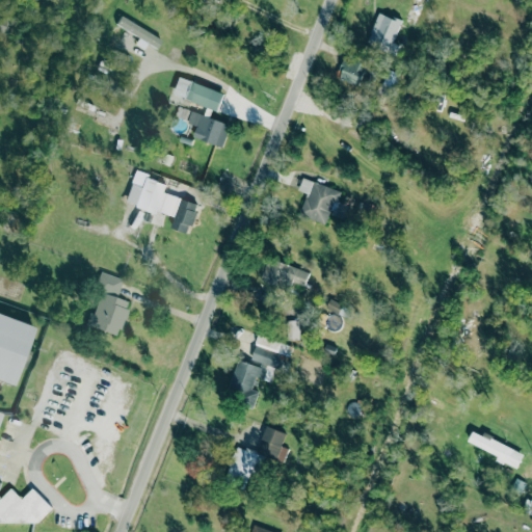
[(389,49),(401,21),(379,11),(367,40),(389,49)]
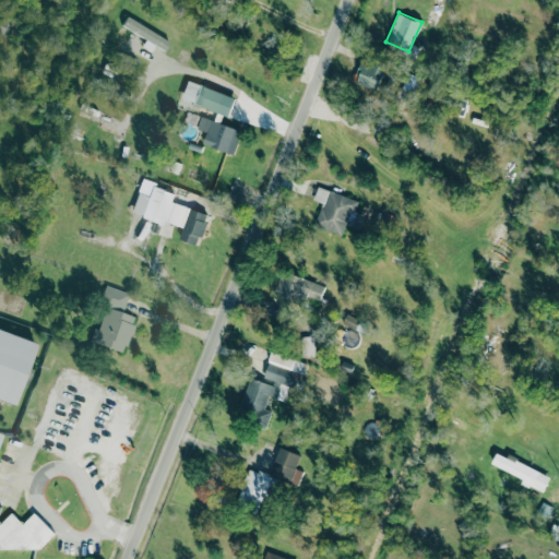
[(355,83),(378,90),(385,66),(363,58),(355,83)]
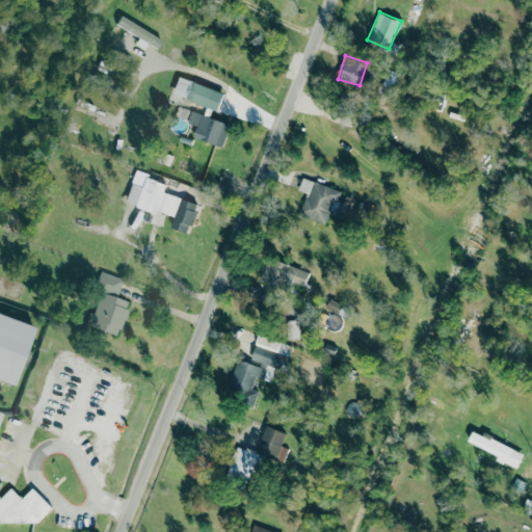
[(171,94),(217,110),(223,94),(178,76),(171,94)]
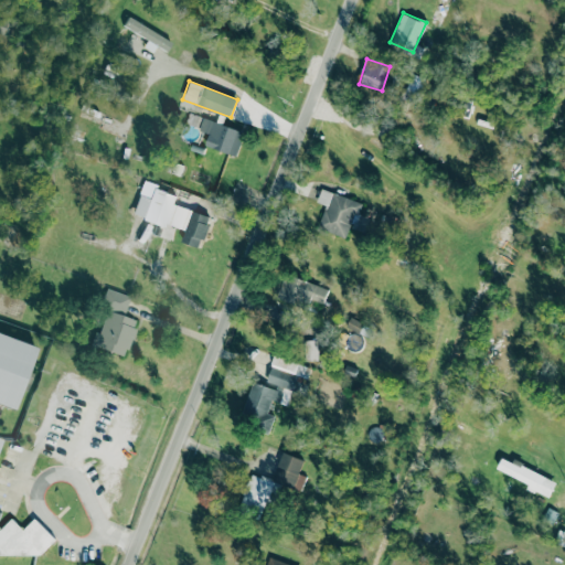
[(237,155),(244,131),(202,118),(199,130),(209,134),(205,146),(237,155)]
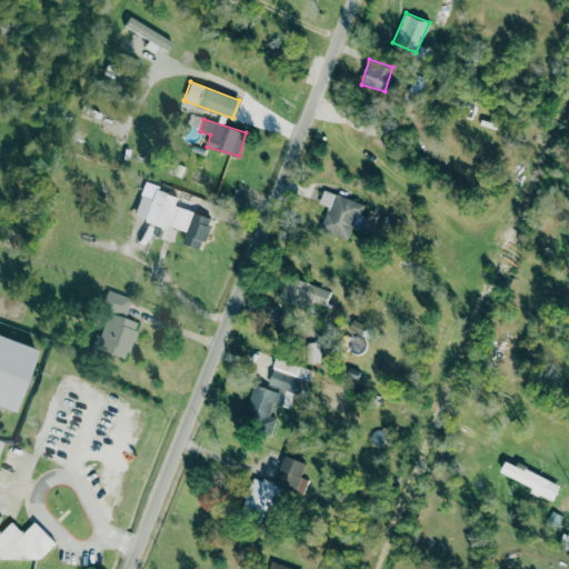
[(175,207),(177,197),(156,190),(157,185),(145,181),(135,218),(167,227),(167,226),(186,231),(182,243),(202,249),(211,217),(175,207)]
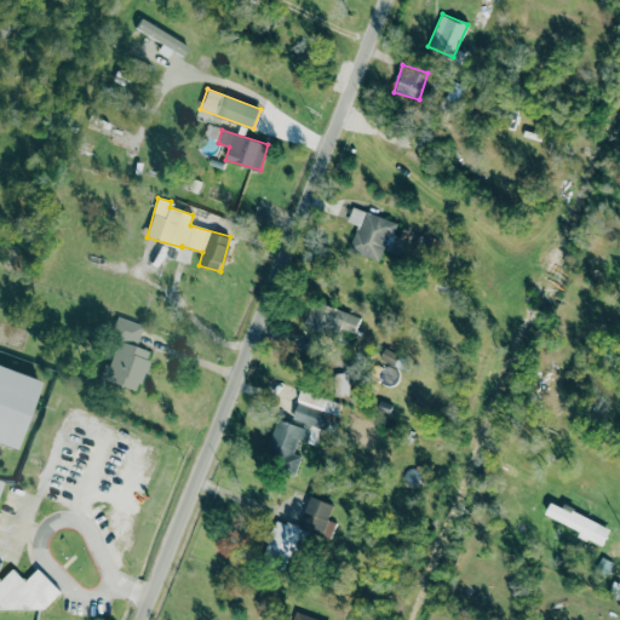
[(397,222),(352,207),(346,222),(357,225),(349,250),(379,260),(388,237),(391,239),(397,222)]
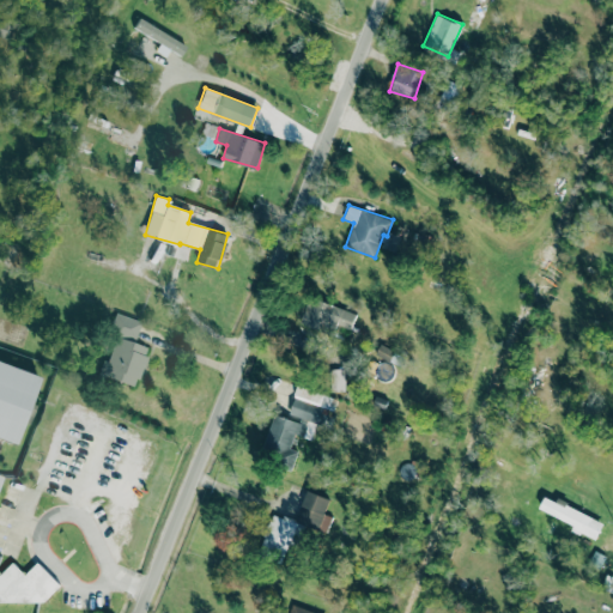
[(301,322),(350,335),(356,311),(307,298),(301,322)]
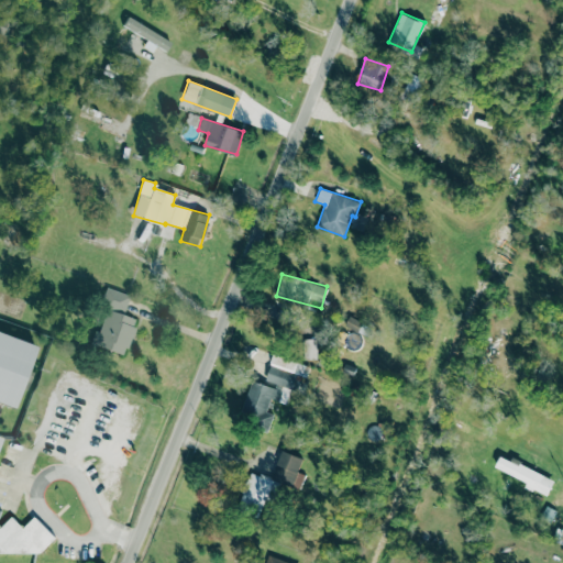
[(99,304),(122,313),(130,296),(106,287),(99,304)]
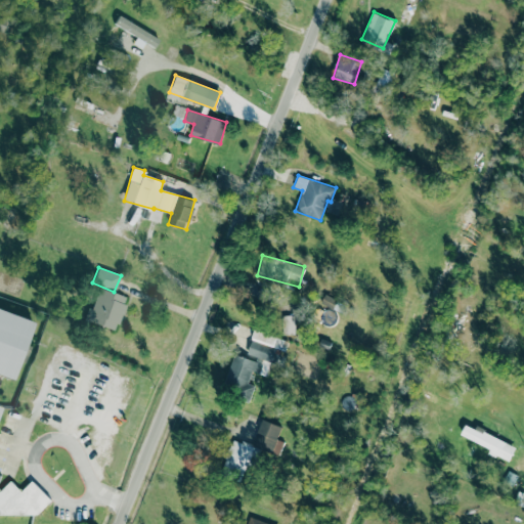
[(128,298),(100,287),(87,318),(116,330),(128,298)]
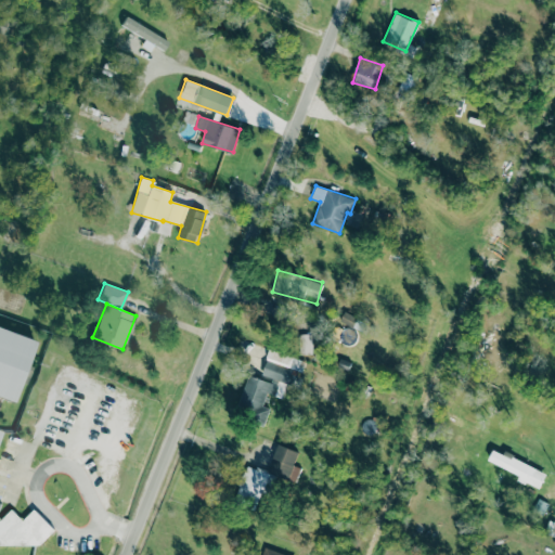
[(0,396),(14,401),(35,339),(0,327),(0,396)]
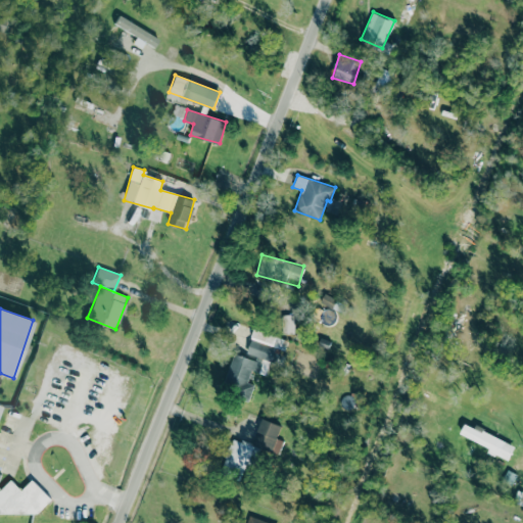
[(292,315),(281,315),(282,333),(293,332),(292,315)]
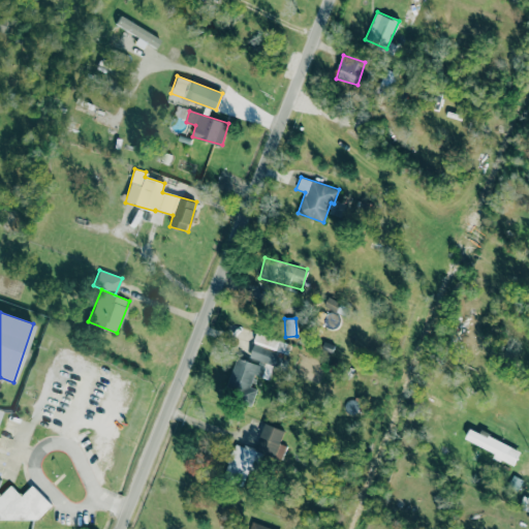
[(235,356),(224,397),(252,404),(256,389),(250,387),(253,375),(268,379),(272,365),(282,368),(289,342),(255,334),(248,361),(235,356)]
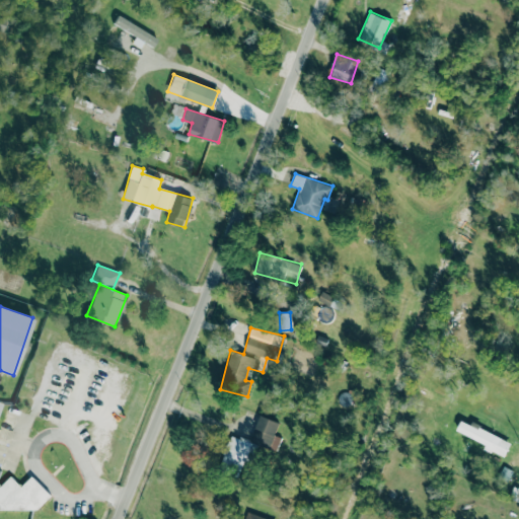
[(271,446),(279,422),(260,415),(250,439),(271,446)]
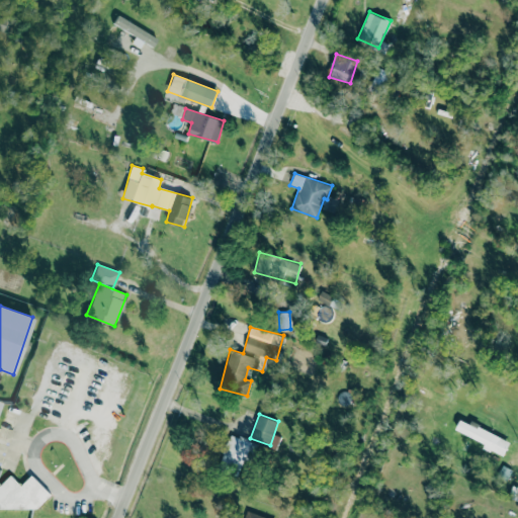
[(504,453),(509,441),(460,418),(454,431),(504,453)]
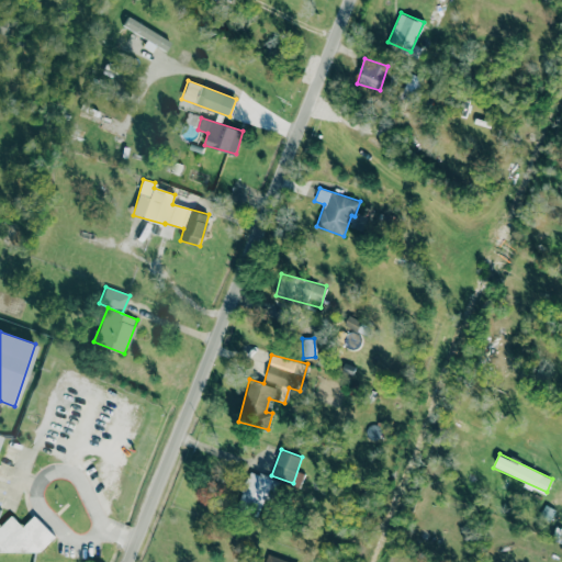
[(263,499),(271,502),(279,481),(250,470),(236,505),(258,514),(263,499)]
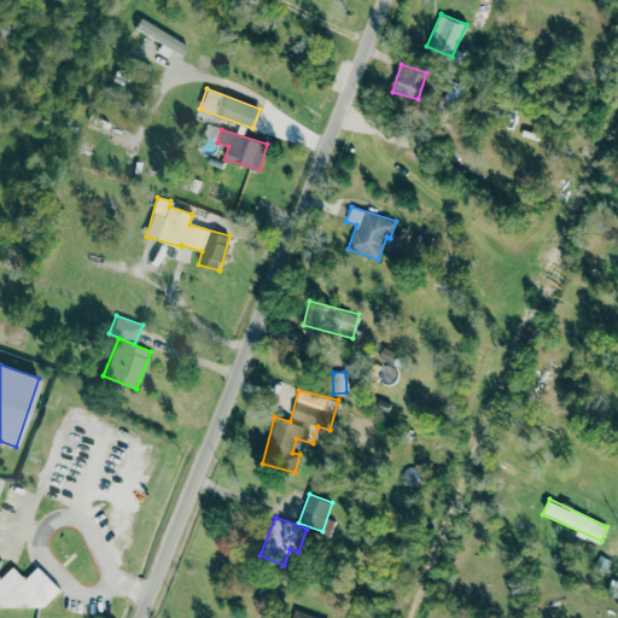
[(0,607),(42,607),(60,589),(38,566),(25,578),(13,566),(0,579),(0,607)]
